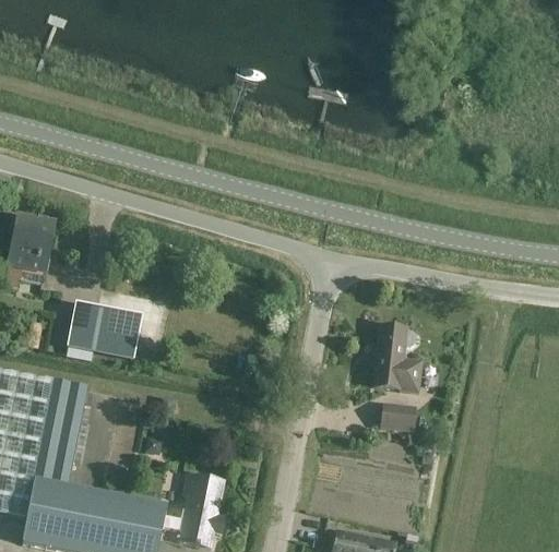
[(7,266),(3,284),(16,286),(19,278),(40,283),(43,274),(49,244),(54,223),(18,216),(13,237),(7,266)]
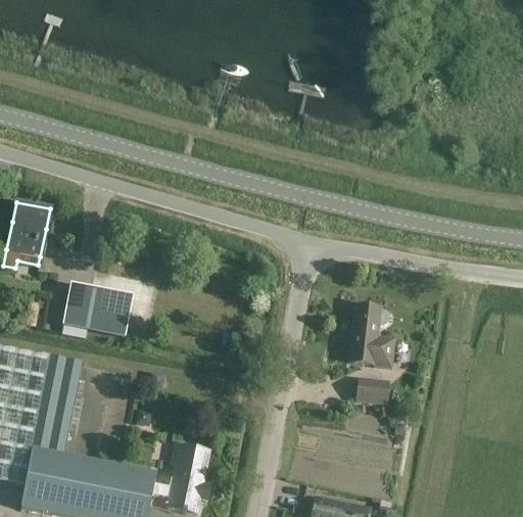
[(144,291),(146,276),(112,271),(109,286),(144,291)]
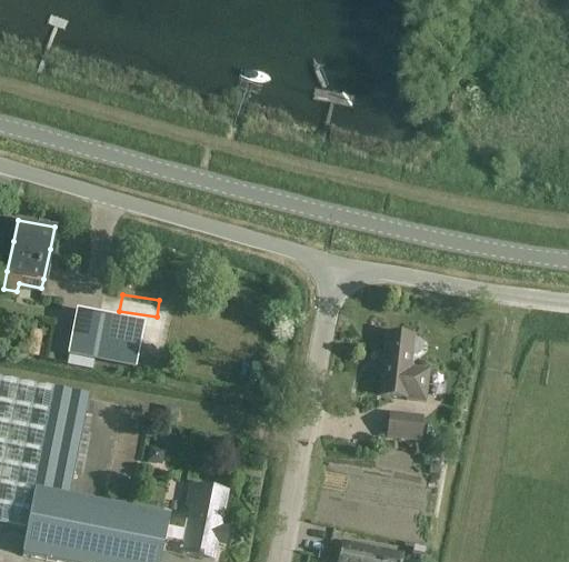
[(76,305),(67,352),(68,353),(93,358),(136,365),(145,320),(76,305)]
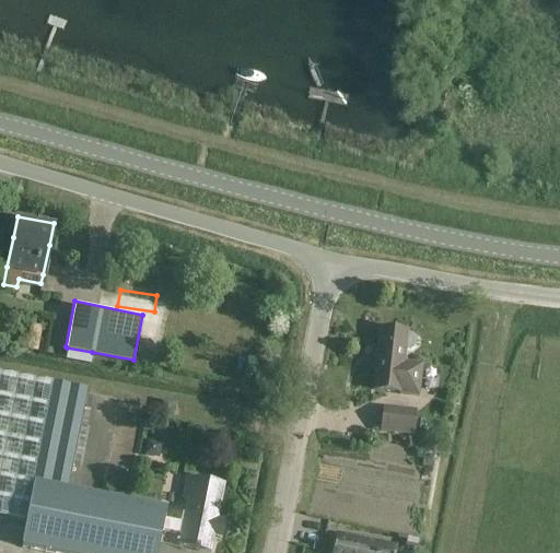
[(22,337),(21,343),(26,344),(26,345),(37,346),(42,321),(31,319),(27,338),(22,337)]
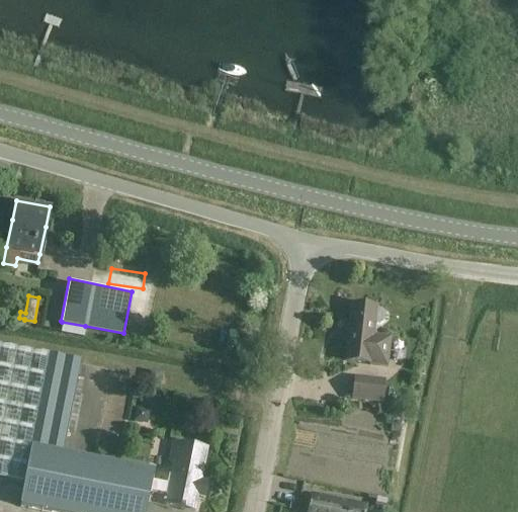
[(375,305),(376,303),(352,301),(345,355),(386,360),(390,332),(372,330),(374,318),(380,318),(383,316),(384,308),(382,305),(375,305)]
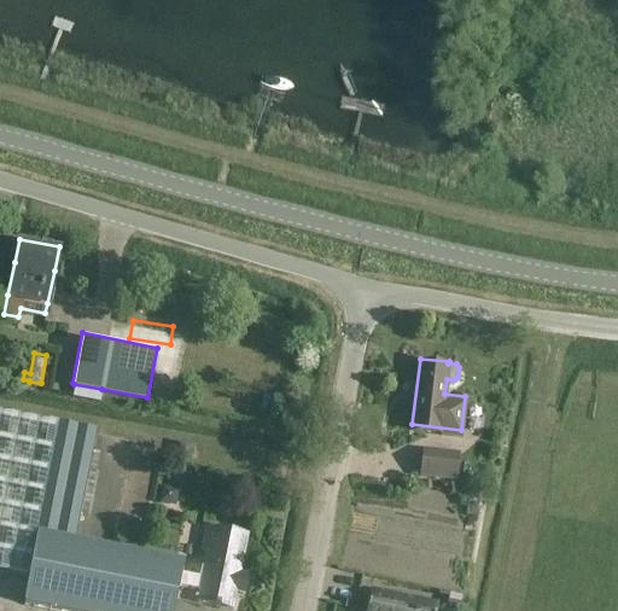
[(185,559),(76,537),(98,429),(0,408),(0,566),(29,572),(23,600),(76,610),(172,610),(173,609),(180,579),(200,582),(198,597),(233,604),(238,580),(245,581),(248,569),(240,568),(248,530),(207,522),(203,545),(208,546),(205,559),(202,562),(200,571),(184,568),(185,559)]
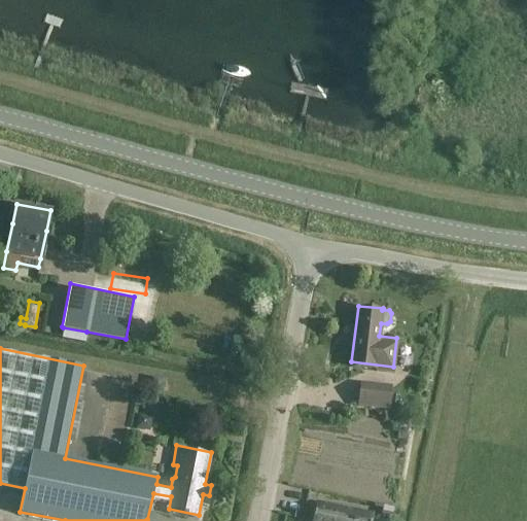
[(151,385),(163,387),(166,376),(153,373),(151,385)]
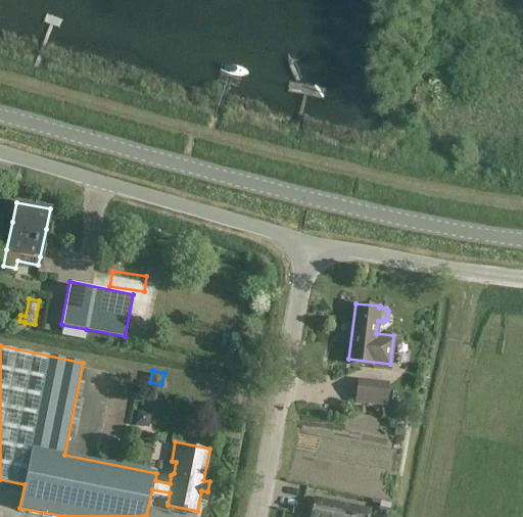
[(355,397),(376,401),(386,402),(388,380),(359,376),(355,397)]
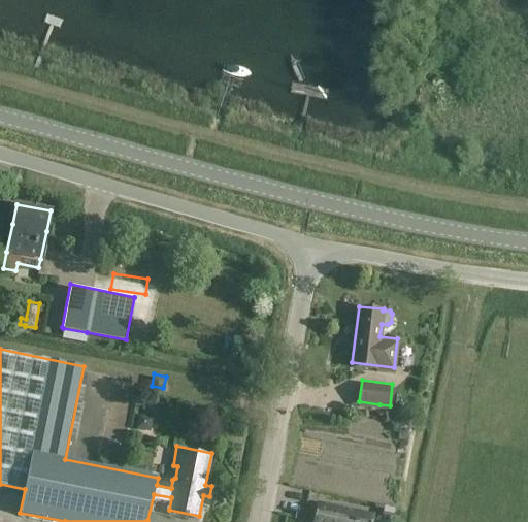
[(138,411),(136,425),(151,428),(153,414),(138,411)]
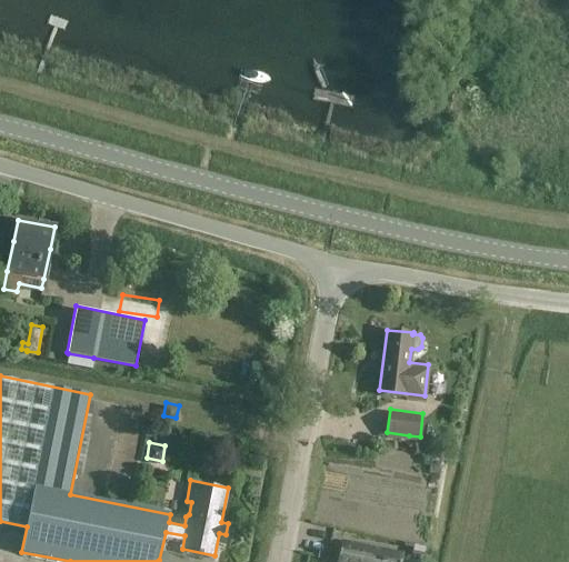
[(400,561),(402,552),(342,539),(337,561),(400,561)]
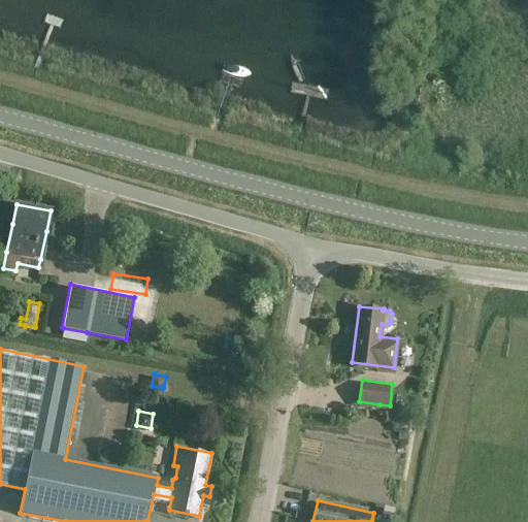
All buildings are outlined.
